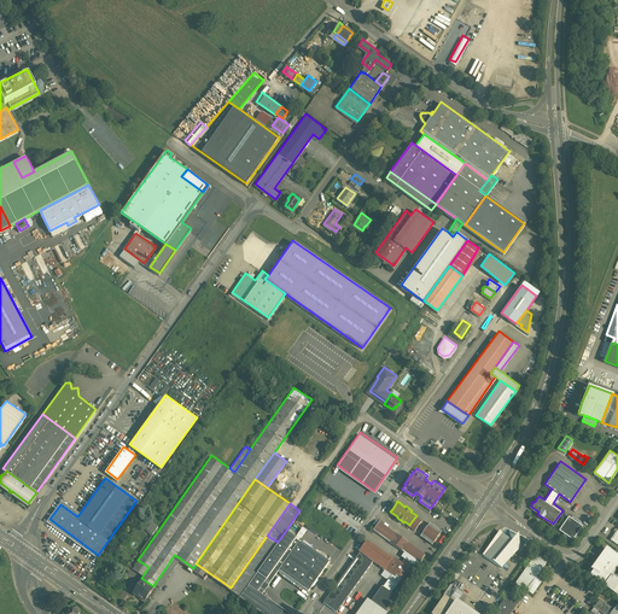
[(559,528),(573,538),(583,524),(569,514),(559,528)]
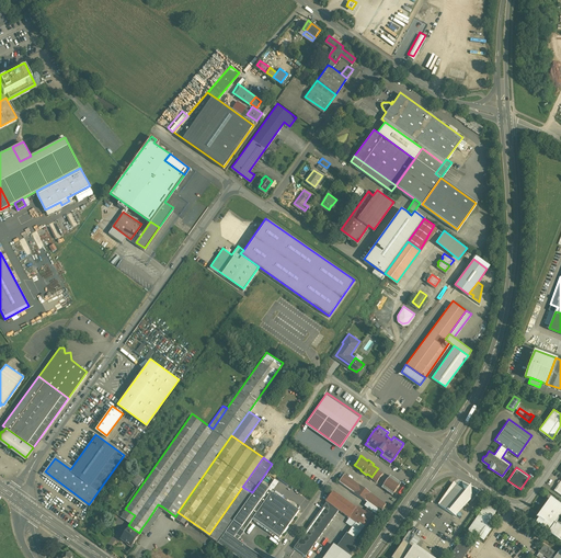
[(378,468),(371,477),(376,480),(382,471),(378,468)]
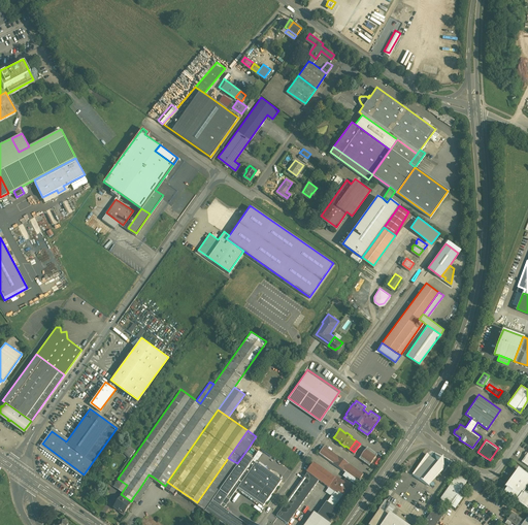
[(135,448),(129,444),(127,446),(124,448),(123,449),(130,456),(135,448)]
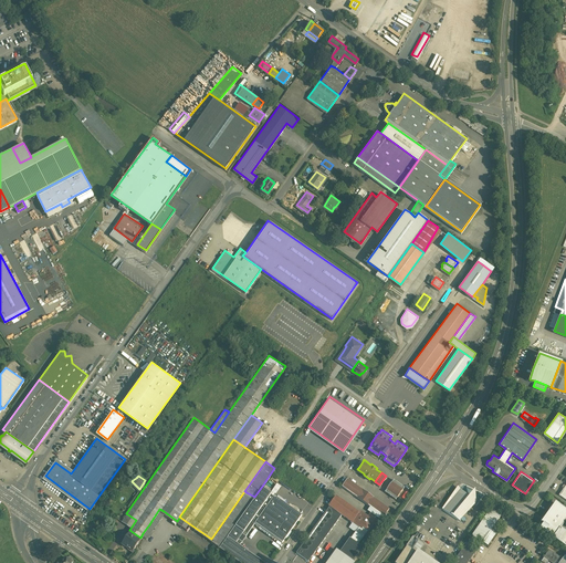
[(389,507),(347,476),(342,483),(370,504),(384,514),(389,507)]
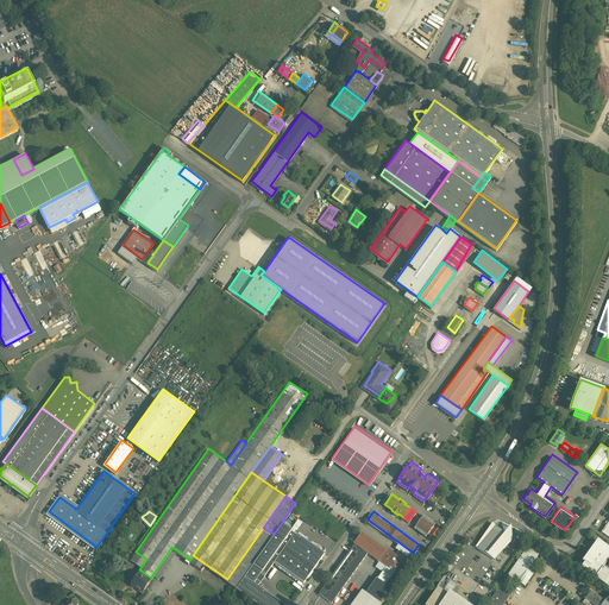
[(435,522),(424,512),(414,527),(426,535),(435,522)]
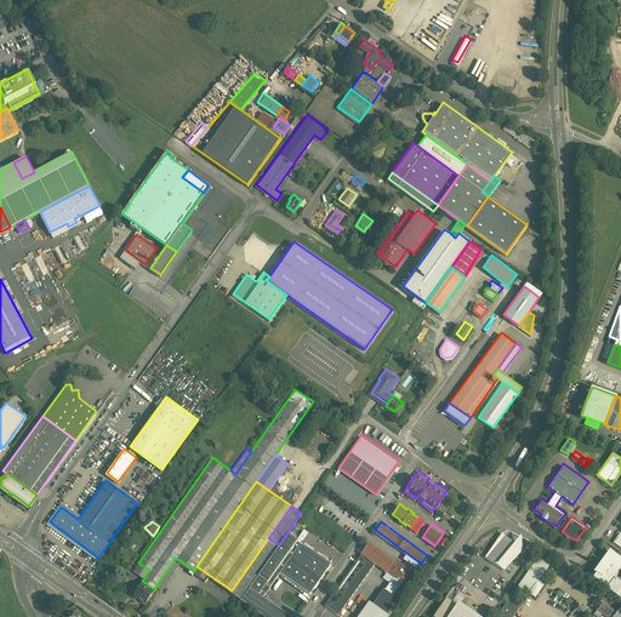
[(298,537),(289,531),(279,544),(278,546),(288,553),(298,537)]
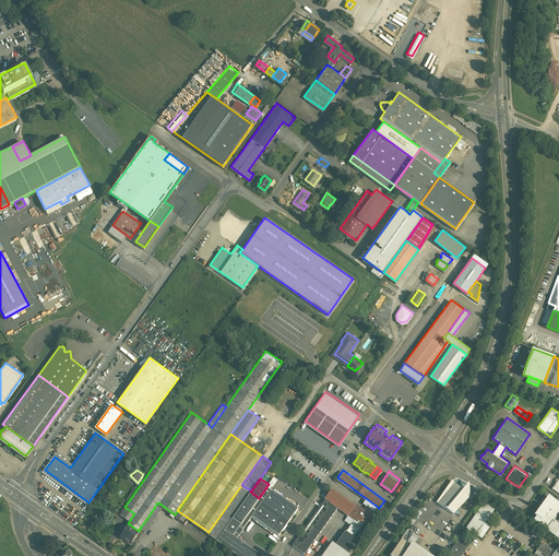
[(259,498),(239,524),(242,527),(252,513),(271,486),(269,484),(259,498)]
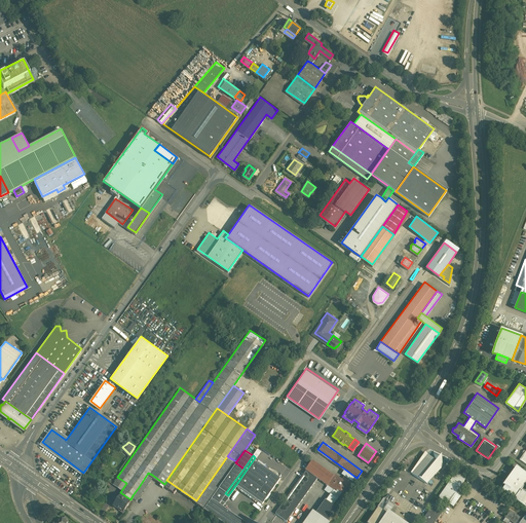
[(436,460),(425,455),(412,472),(425,481),(427,478),(428,479),(442,463),(441,458),(439,457),(436,460)]
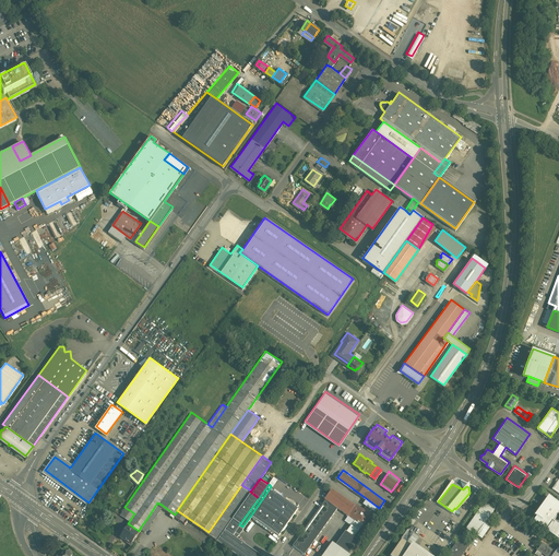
[(251,491),(241,485),(209,532),(209,533),(217,539),(225,528),(250,492),(251,491)]
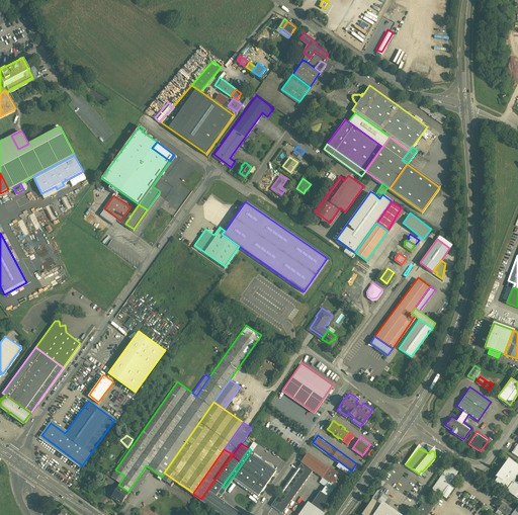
[(251,450),(234,476),(258,494),(276,468),(251,450)]
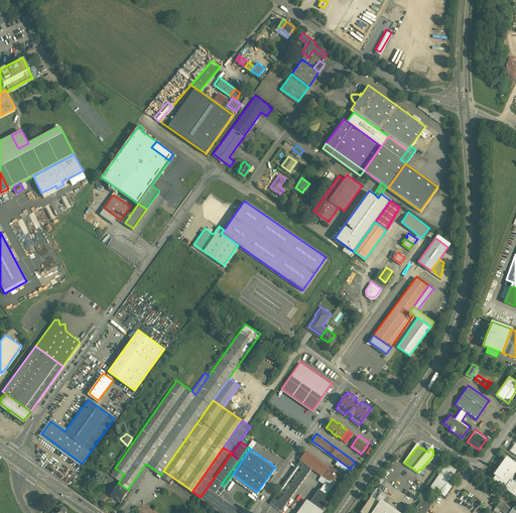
[(305,451),(299,459),(300,460),(311,467),(320,474),(321,474),(328,478),(324,483),(319,489),(327,494),(336,481),(337,482),(344,472),(341,469),(342,468),(338,465),(336,469),(329,464),(327,466),(305,451)]
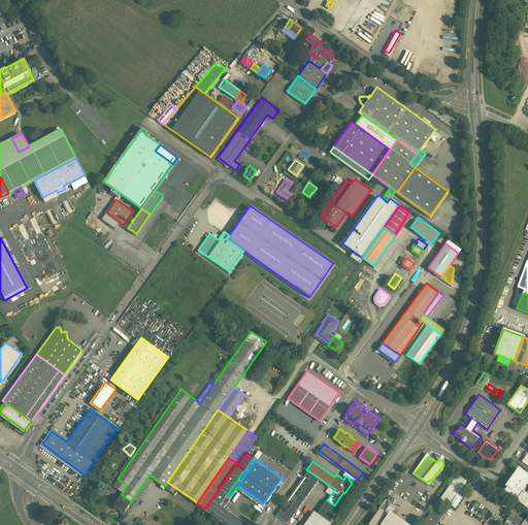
[(236,464),(212,498),(221,503),(226,495),(244,470),(236,464)]
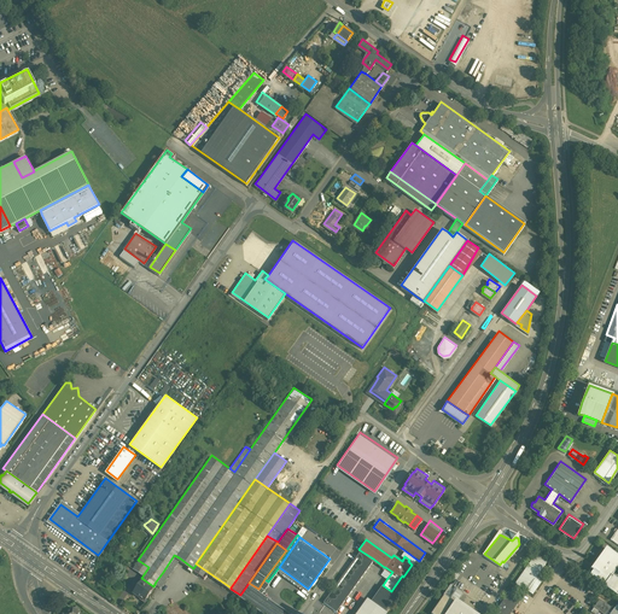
[(617,553),(608,547),(593,568),(593,569),(590,574),(595,577),(617,594),(617,578),(611,573),(617,563),(617,553)]
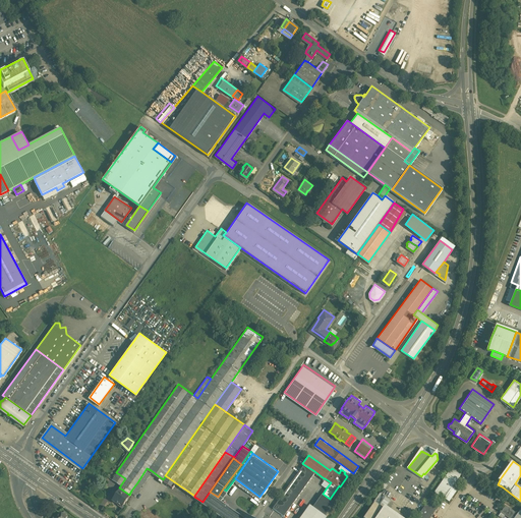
[(314,471),(303,464),(273,506),(284,514),(314,471)]
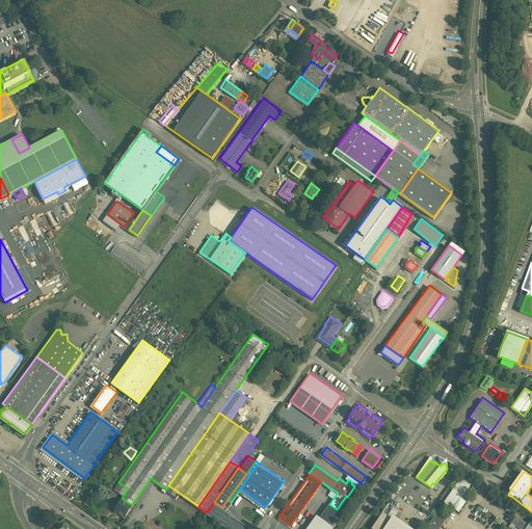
[(361,483),(348,474),(346,477),(357,486),(361,483)]
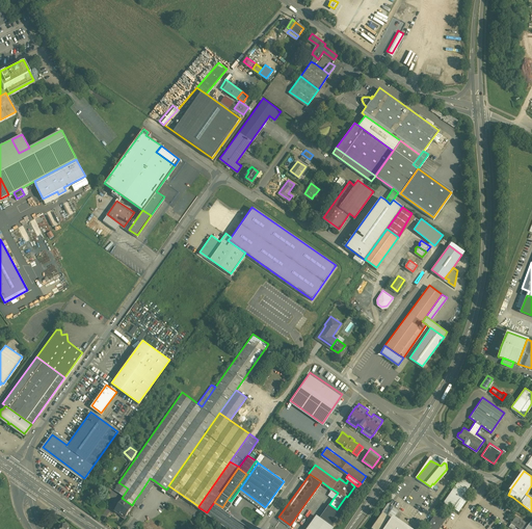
[(460,476),(449,494),(462,503),(467,498),(461,495),(471,482),(460,476)]
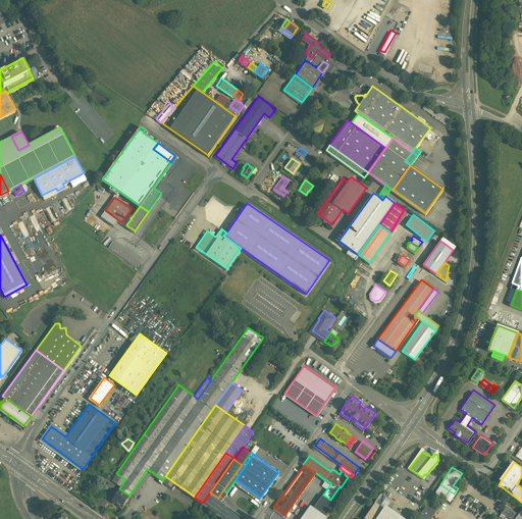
[(147,469),(138,483),(141,485),(151,471),(147,469)]
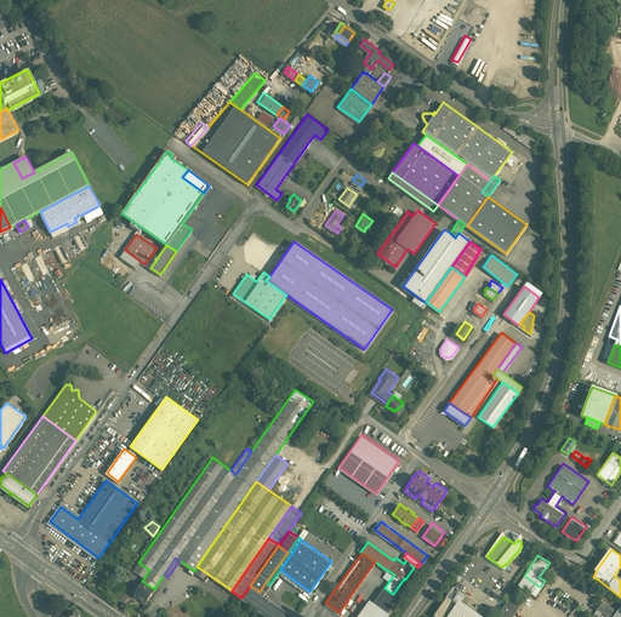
[(149,570),(138,563),(134,569),(144,577),(149,570)]
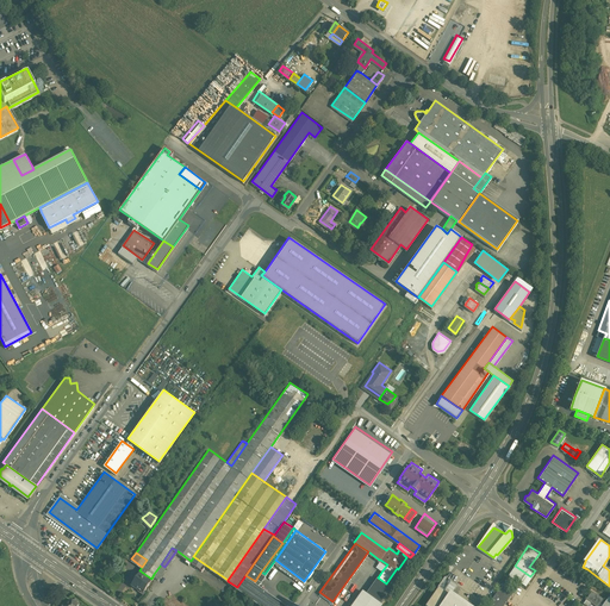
[(205,564),(193,556),(191,561),(201,568),(205,564)]
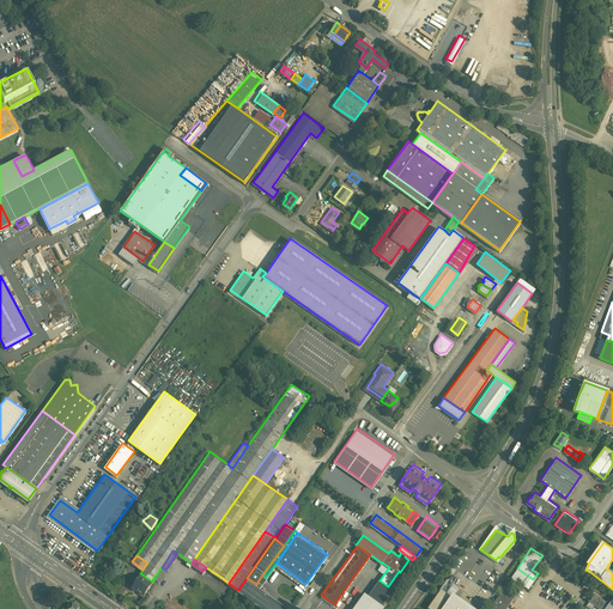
[(389,567),(382,562),(381,562),(377,568),(384,573),(389,567)]
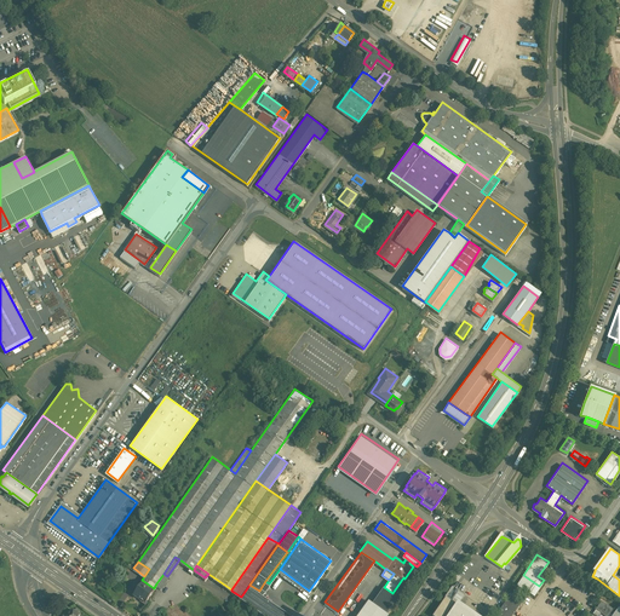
[(167,576),(164,574),(156,583),(158,583),(161,586),(167,576)]
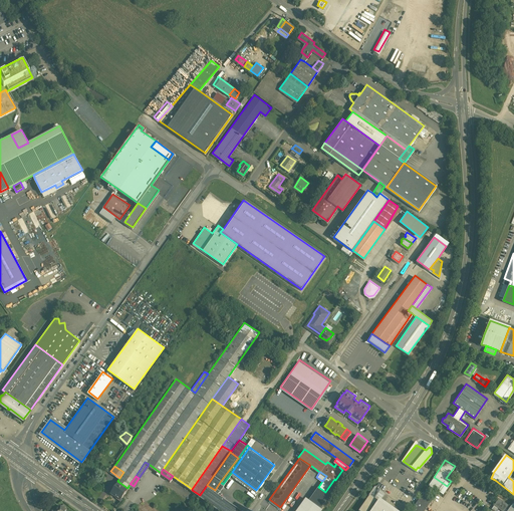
[(384,477),(378,486),(380,488),(387,479),(384,477)]
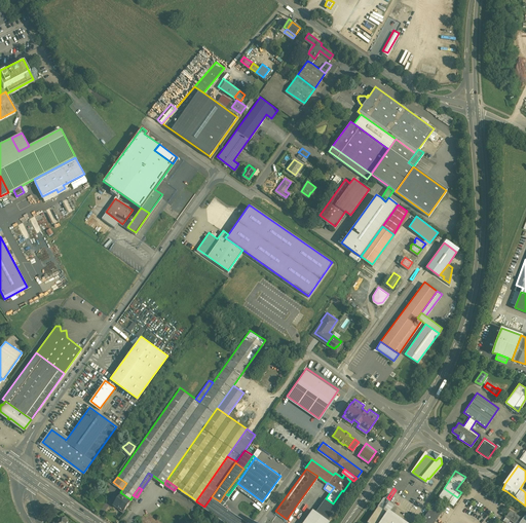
[(444,488),(439,494),(448,501),(449,500),(453,503),(457,497),(444,488)]
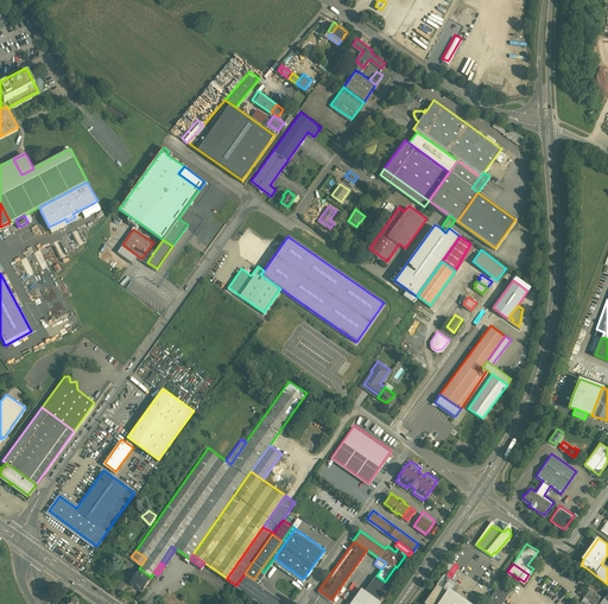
[(139,568),(131,580),(143,589),(151,577),(139,568)]
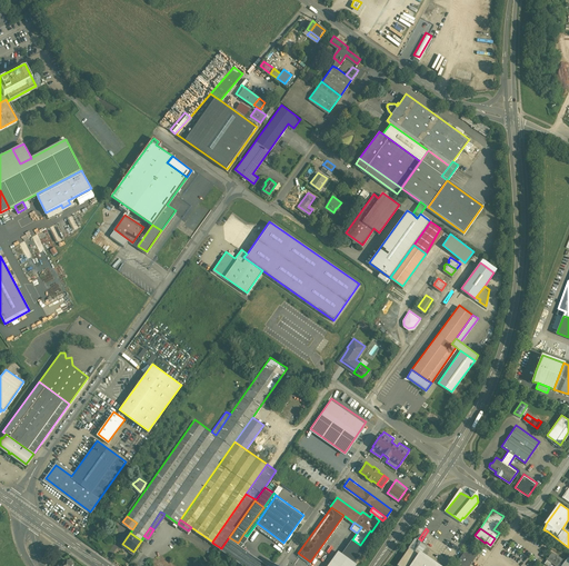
[(238,543),(229,537),(221,548),(246,565),(267,565),(268,564),(238,543)]
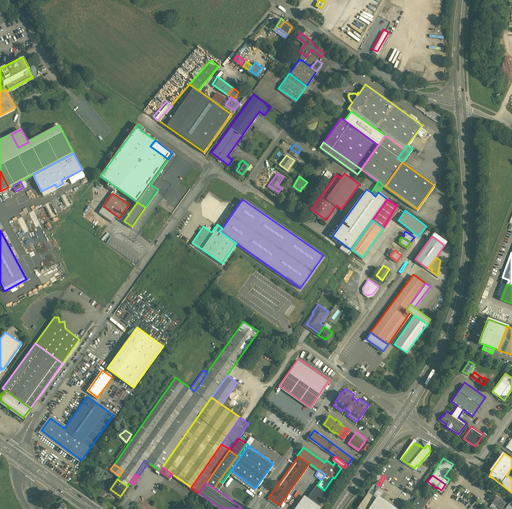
[(392,508),(373,495),(379,486),(374,483),(368,492),(357,507),(359,508),(393,508),(392,508)]
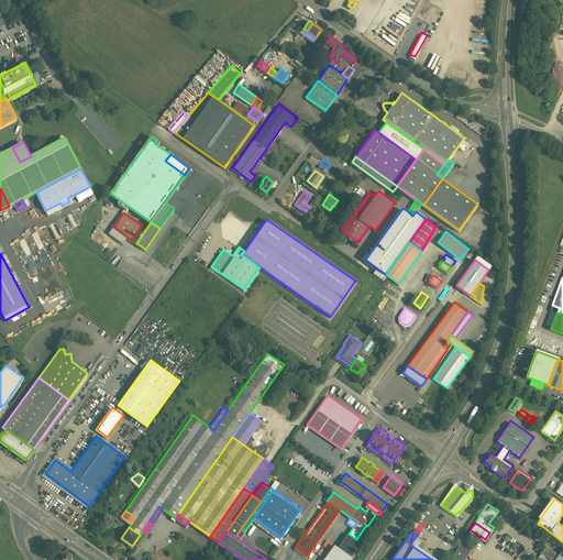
[(349,534),(348,533),(338,547),(334,545),(322,559),(350,559),(353,557),(351,556),(361,542),(356,539),(349,534)]
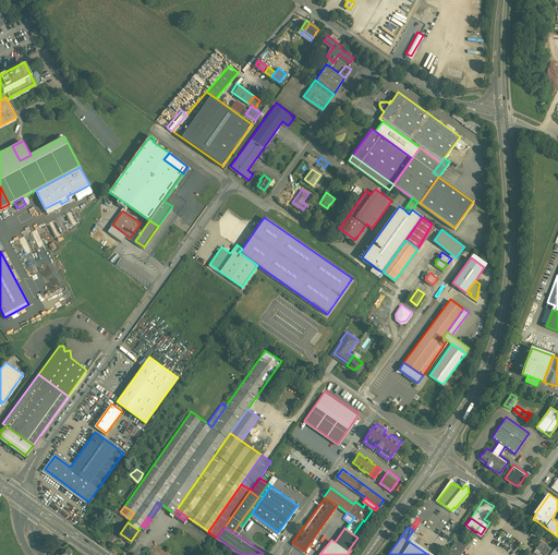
[(460,532),(444,554),(458,554),(470,540),(460,532)]
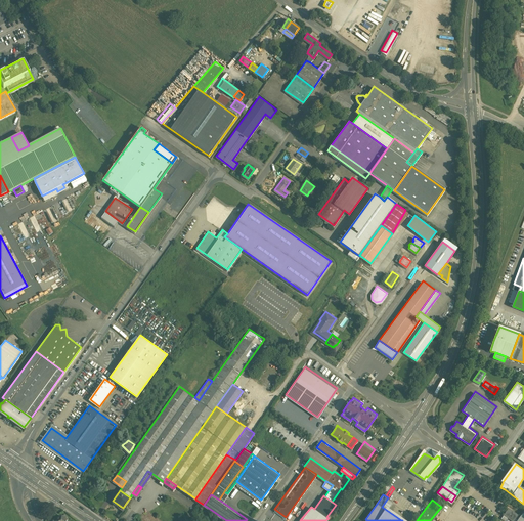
[(518,513),(509,506),(504,514),(513,520),(518,513)]
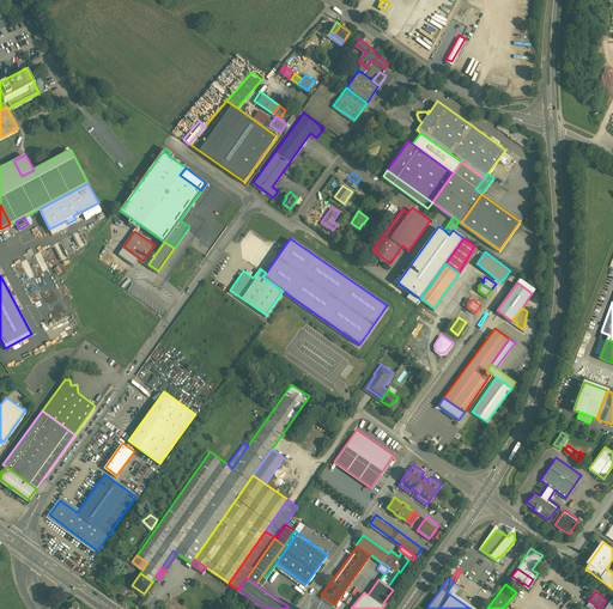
[(612,608),(612,598),(611,598),(602,608),(612,608)]
